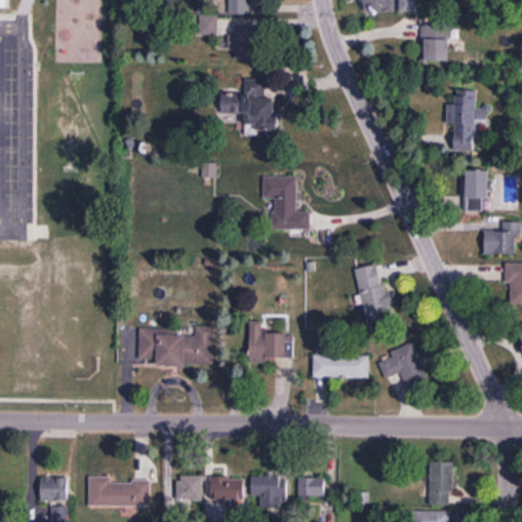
[(227,0),(228,13),(249,13),(248,0),(227,0)]
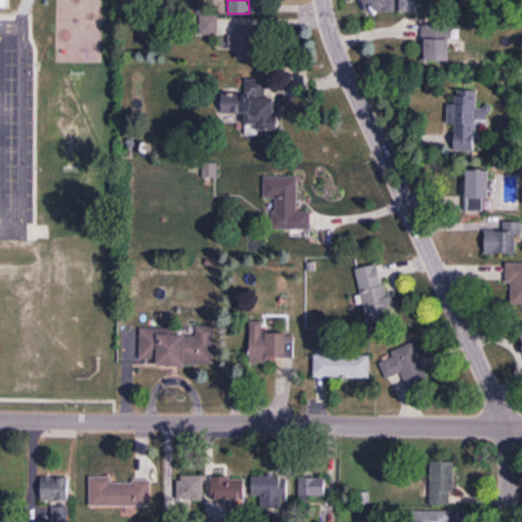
[(397,0),(398,10),(415,10),(414,0),(397,0)]
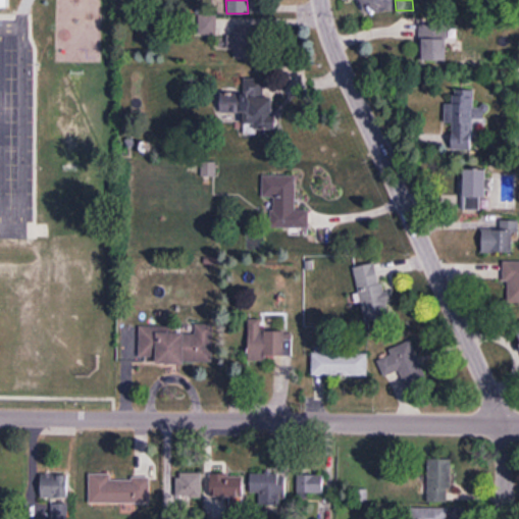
[(198,33),(212,33),(212,16),(198,16),(198,33)]
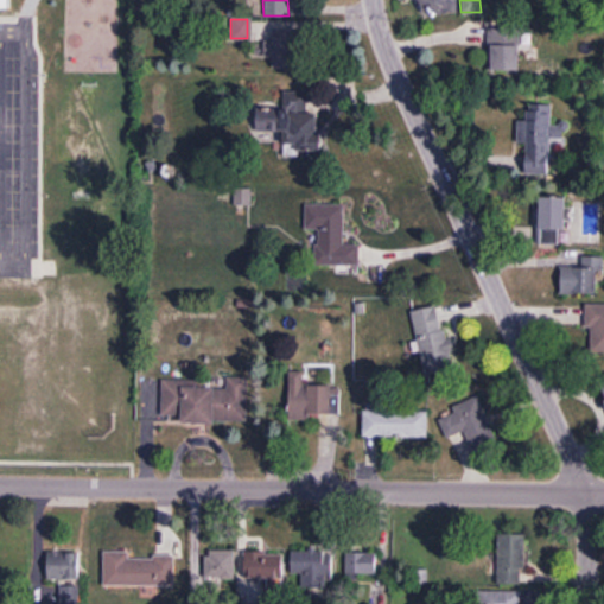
[(487,26),(487,69),(517,69),(517,26),(487,26)]
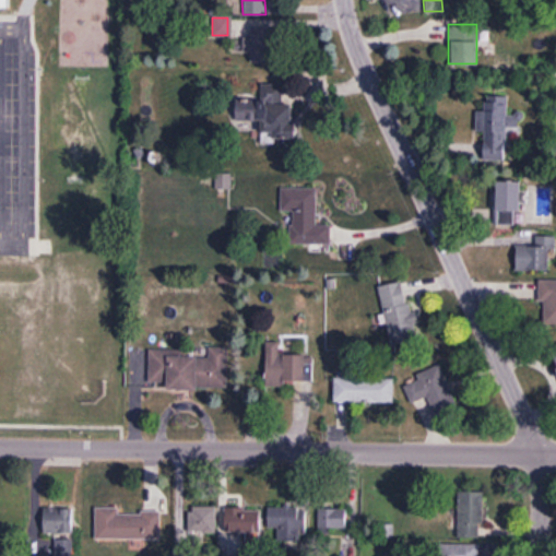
[(269,27),(250,27),(250,38),(245,38),(245,49),(250,49),(250,60),(269,60),(269,27)]
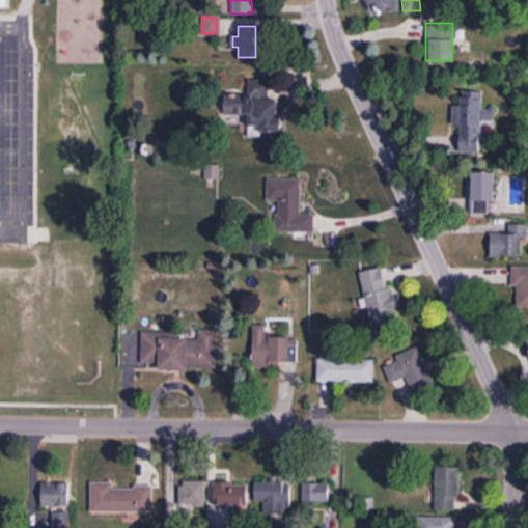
[(248,114),(247,132),(277,133),(278,98),(267,96),(267,78),(247,78),(247,93),(222,93),(222,114),(248,114)]
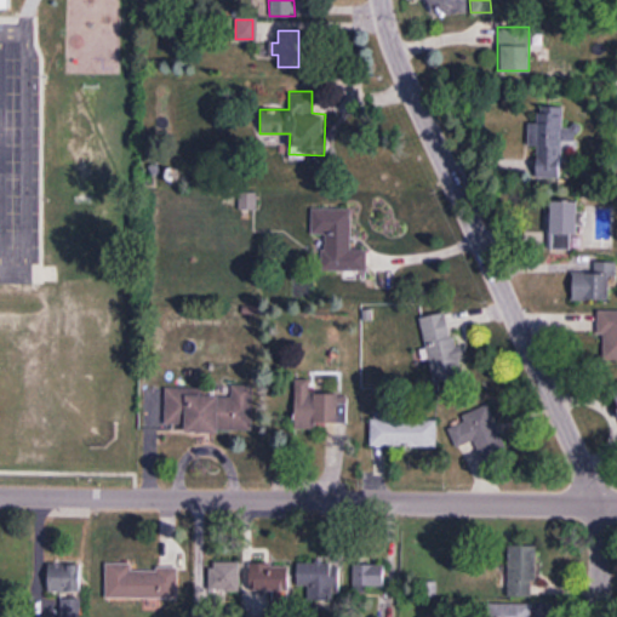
[(527,121),(527,146),(536,147),(535,176),(558,177),(559,140),(575,140),(576,127),(560,127),(561,106),(537,104),(536,123),(527,121)]
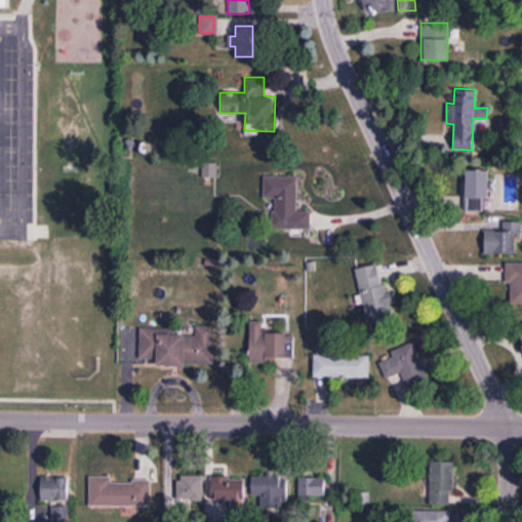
[(487,199),(487,170),(464,170),(464,211),(483,211),(483,199),(487,199)]
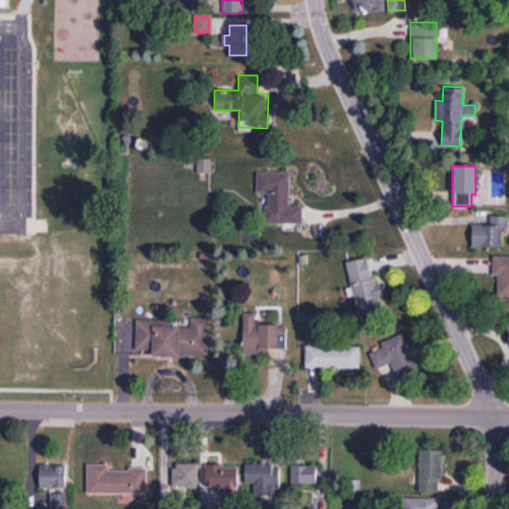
[(300,223),(301,205),(288,205),(288,171),(255,171),(255,192),(266,192),(265,222),(300,223)]
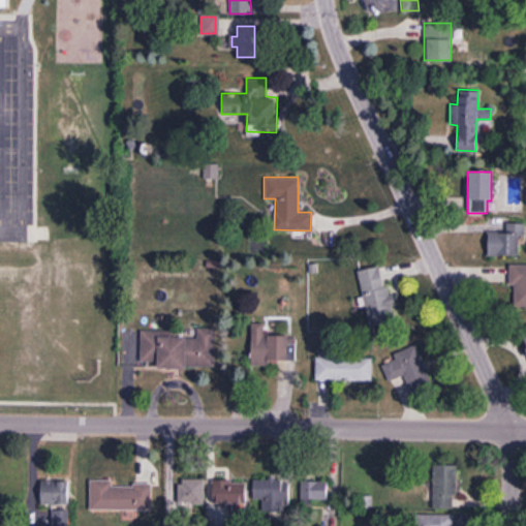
[(487,255),(521,255),(521,223),(505,223),(505,231),(487,231),(487,255)]
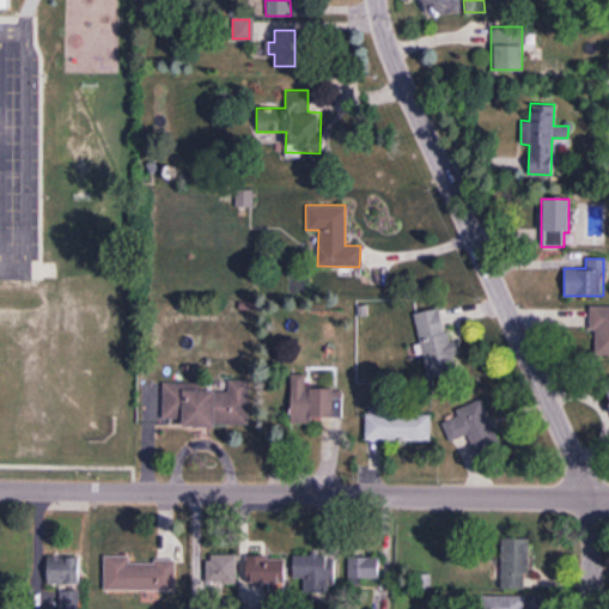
[(608,305),(588,305),(588,330),(594,330),(594,354),(608,354),(608,305)]
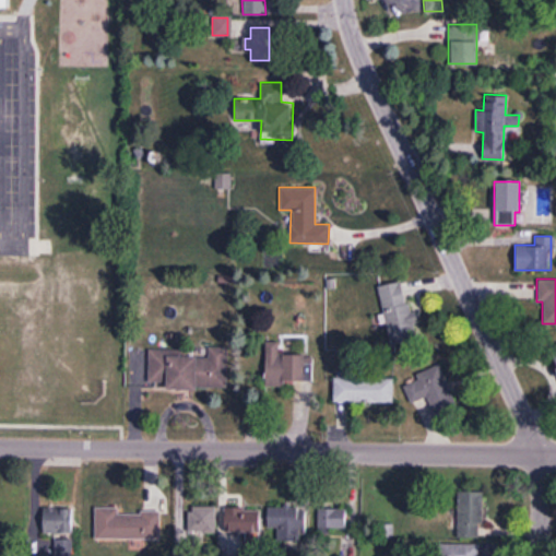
[(389,345),(413,341),(402,282),(378,286),(389,345)]
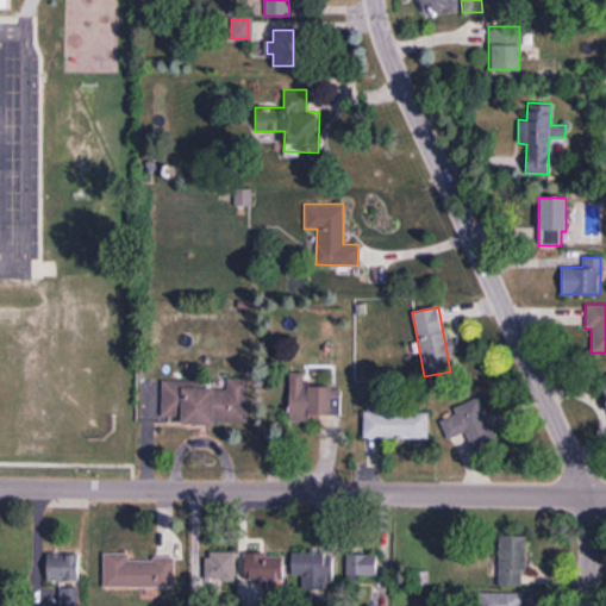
[(288,418),(332,418),(332,386),(303,386),(303,373),(288,373),(288,418)]
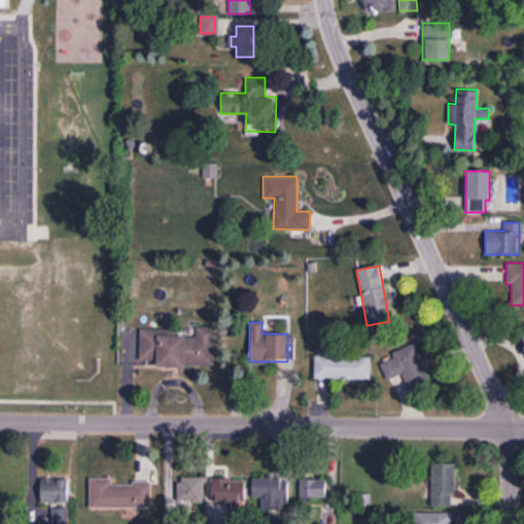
[(213,367),(213,326),(195,326),(195,336),(179,335),(179,328),(139,328),(139,360),(155,360),(155,367),(213,367)]
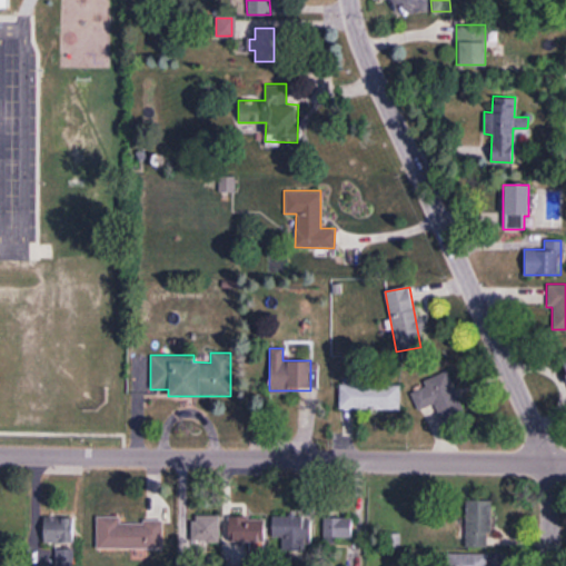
[(417,410),(434,403),(442,420),(464,411),(447,371),(408,387),(417,410)]
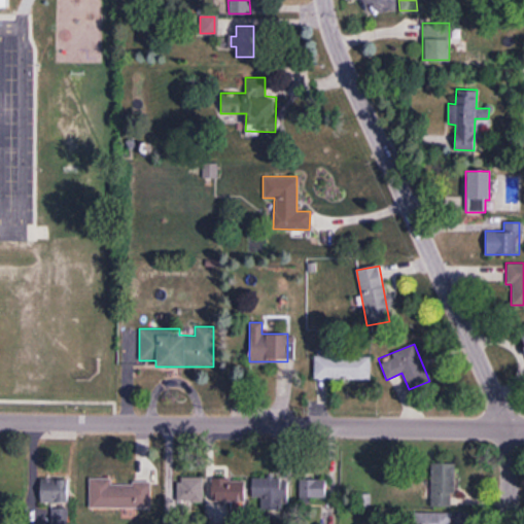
[(370,379),(370,355),(313,355),(313,379),(370,379)]
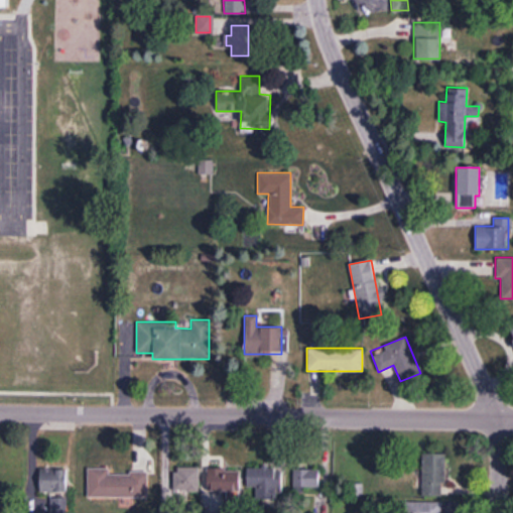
[(421,495),(442,495),(442,453),(421,453),(421,495)]
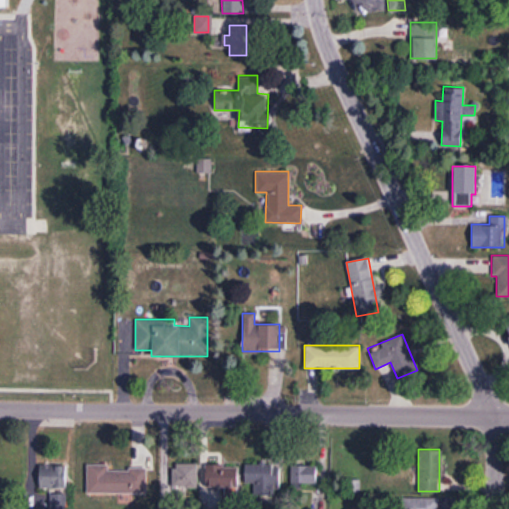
[(196,463),(172,463),(172,487),(196,487),(196,463)]
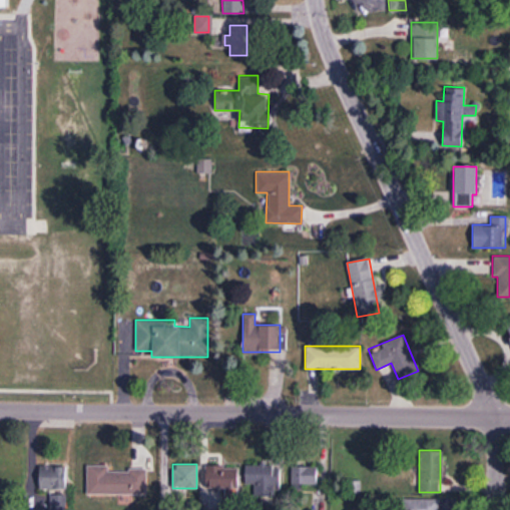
[(85,494),(145,494),(145,468),(107,468),(107,465),(85,465),(85,494)]
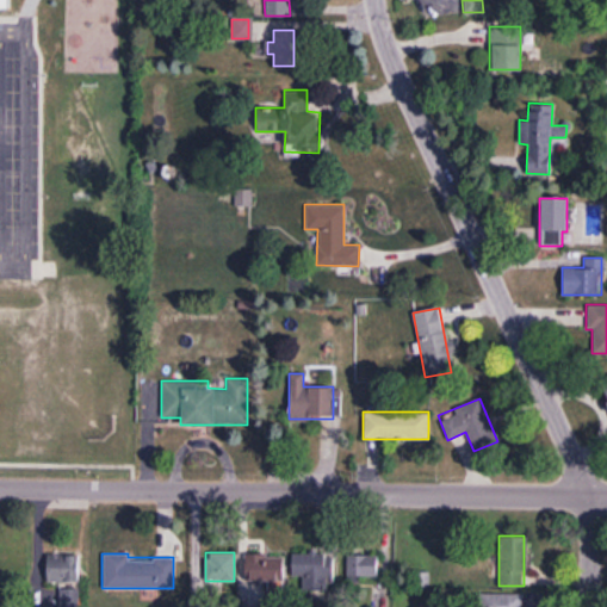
[(291,576),(302,576),(302,589),(332,589),(332,553),(291,553),(291,576)]
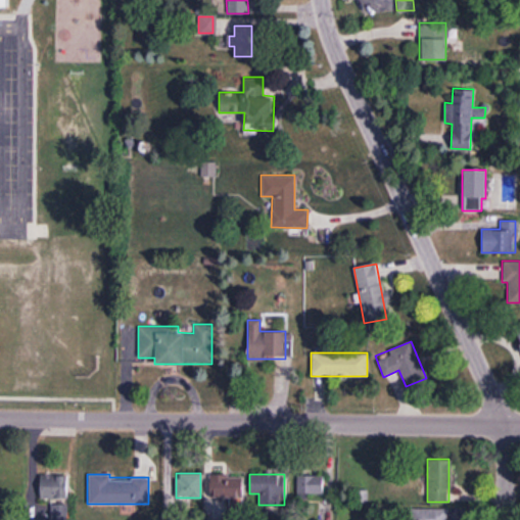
[(66,475),(39,475),(39,498),(66,498),(66,475)]
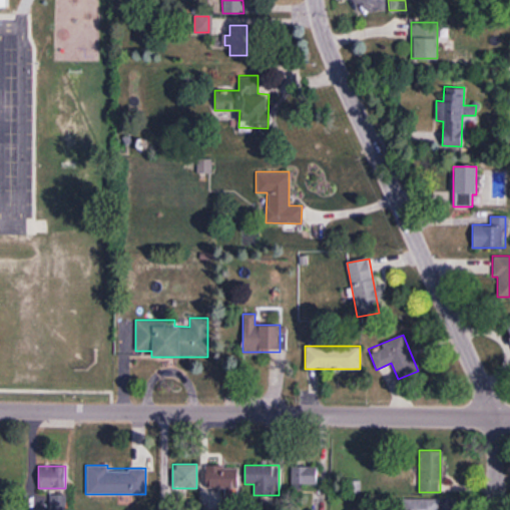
[(236,466),(204,466),(204,487),(236,487),(236,466)]
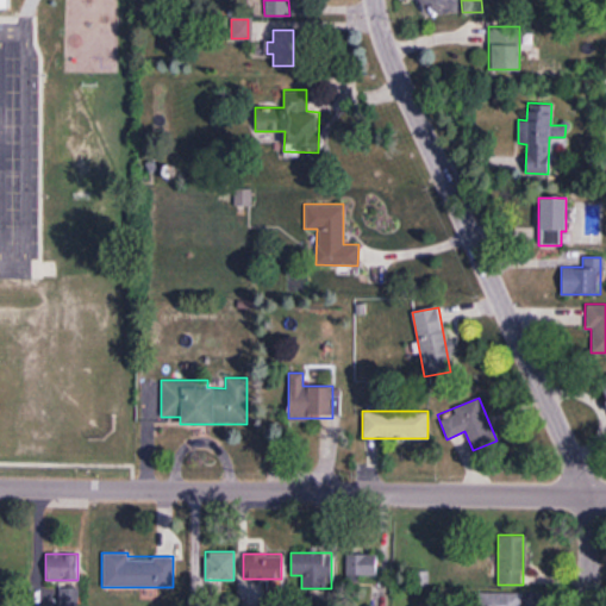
[(375,554),(345,554),(345,575),(375,575),(375,554)]
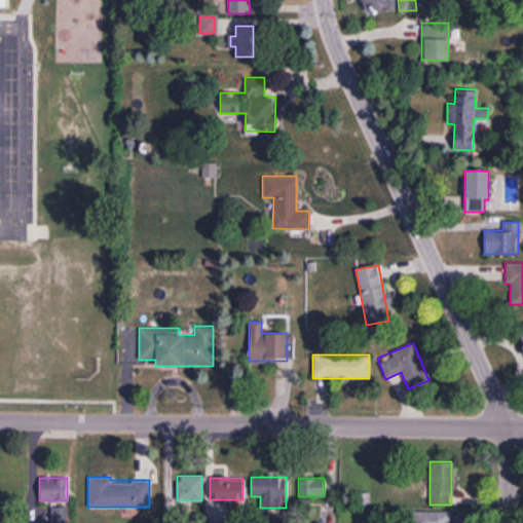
[(451,522),(451,511),(410,511),(410,522),(451,522)]
